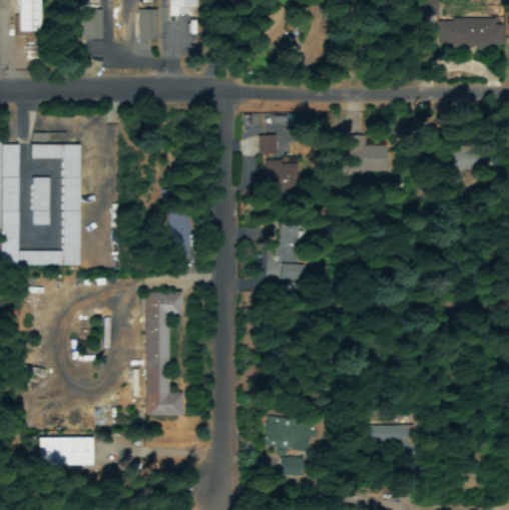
[(19,0),(19,31),(39,31),(39,0),(19,0)]
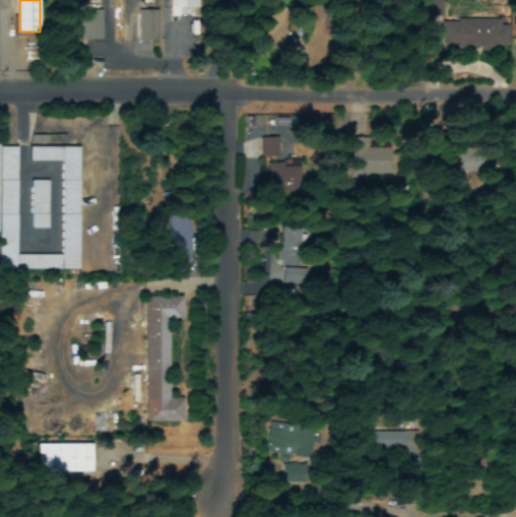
[(172,0),(173,14),(191,14),(191,6),(200,6),(199,0),(172,0)]
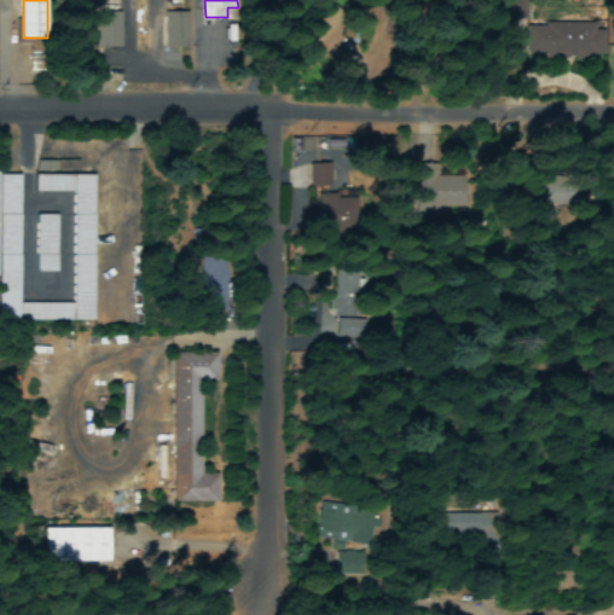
[(511,0),(511,17),(529,17),(529,0),(511,0)]
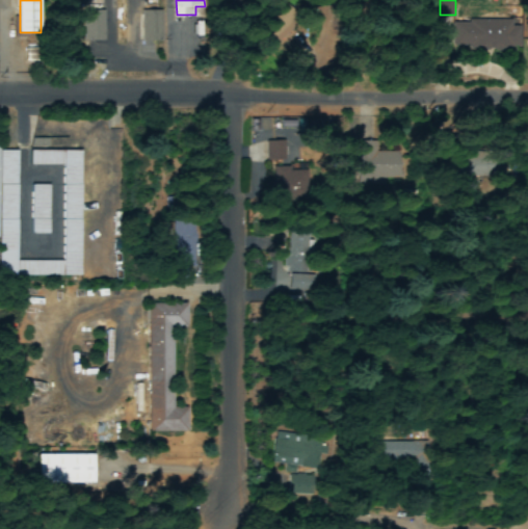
[(107,9),(86,9),(86,41),(107,40),(107,9)]
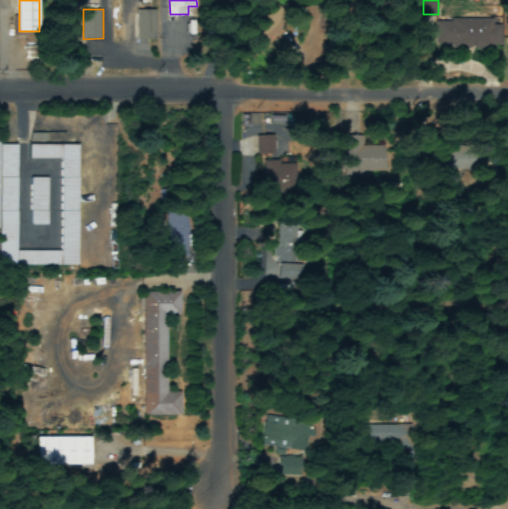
[(138,9),(139,39),(158,38),(158,9),(138,9)]
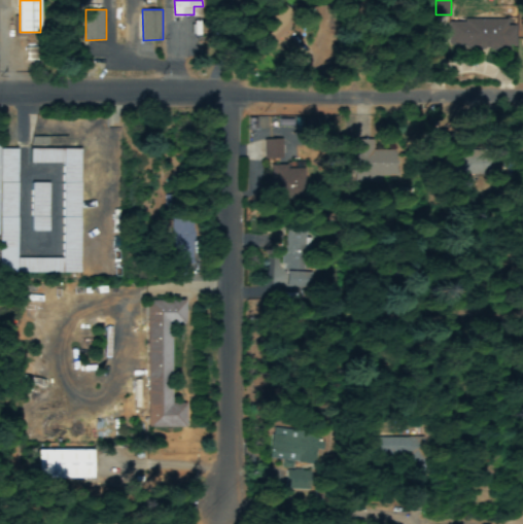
[(454,20),(453,40),(472,41),(472,47),(504,47),(504,42),(520,42),(520,21),(506,21),(506,18),(473,16),(473,20),(454,20)]
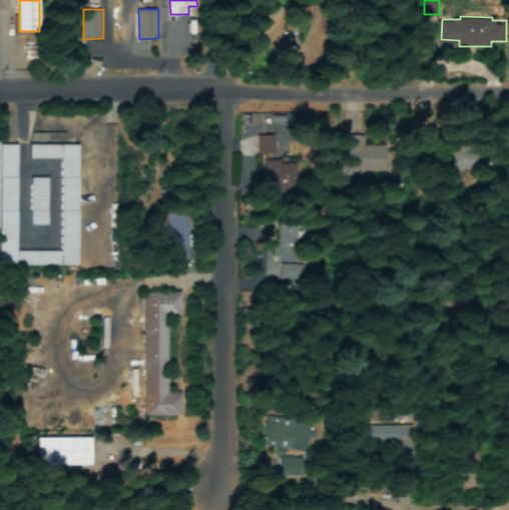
[(274,134),(257,137),(260,155),(277,152),(274,134)]
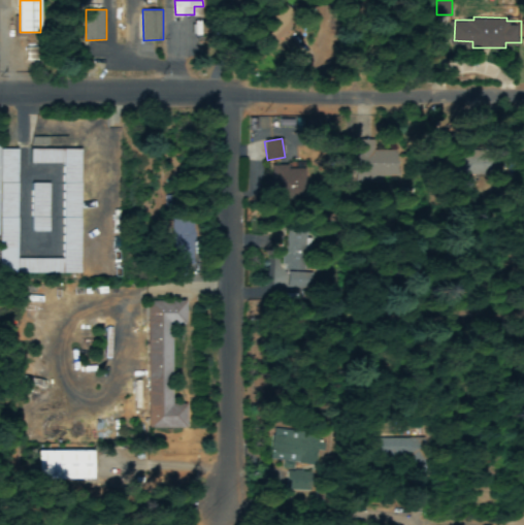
[(83,272),(83,148),(33,149),(33,163),(66,163),(66,258),(21,258),(21,149),(3,149),(3,272),(83,272)]
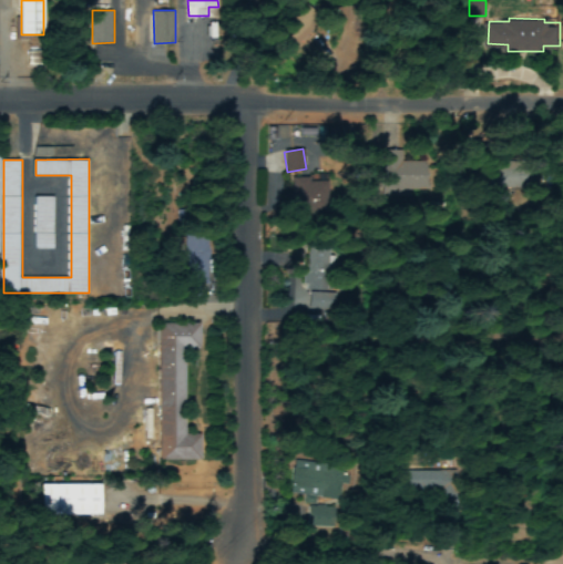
[(37,196),(37,248),(55,248),(55,196),(37,196)]
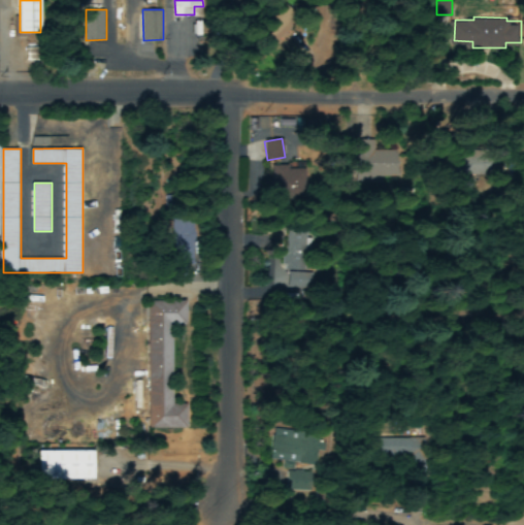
[(196,263),(195,220),(174,221),(176,264),(196,263)]
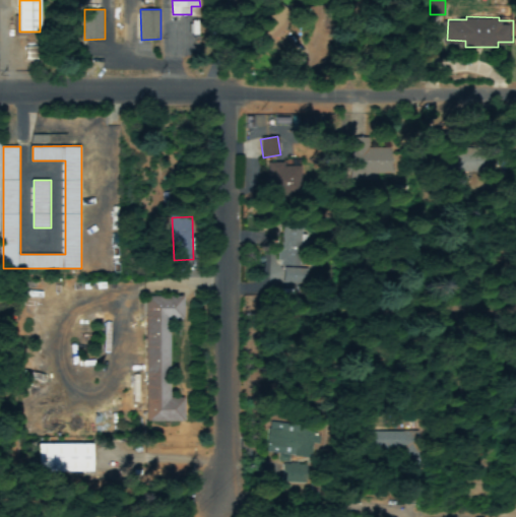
[(303,223),(285,224),(286,245),(282,246),(283,265),(304,265),(303,223)]
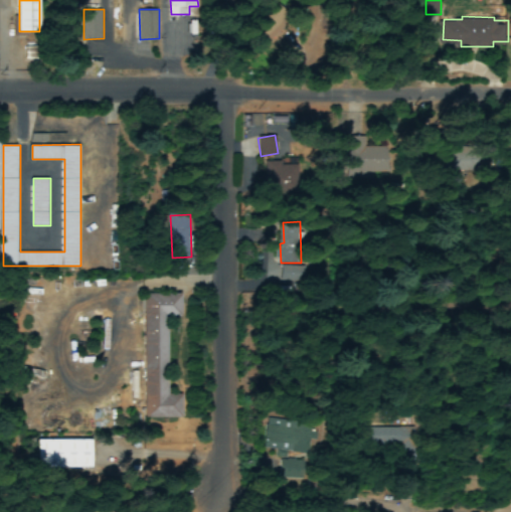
[(182,290),(182,315),(169,316),(170,391),(184,391),(185,414),(148,415),(146,291),(182,290)]
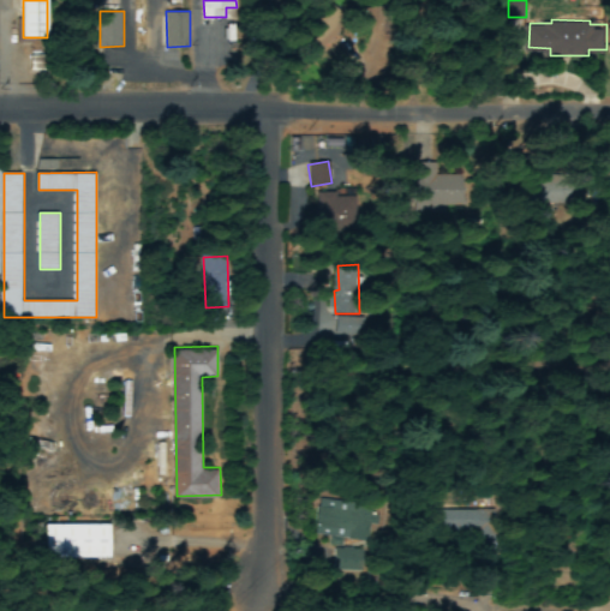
[(362,535),(365,505),(322,502),(320,532),(362,535)]
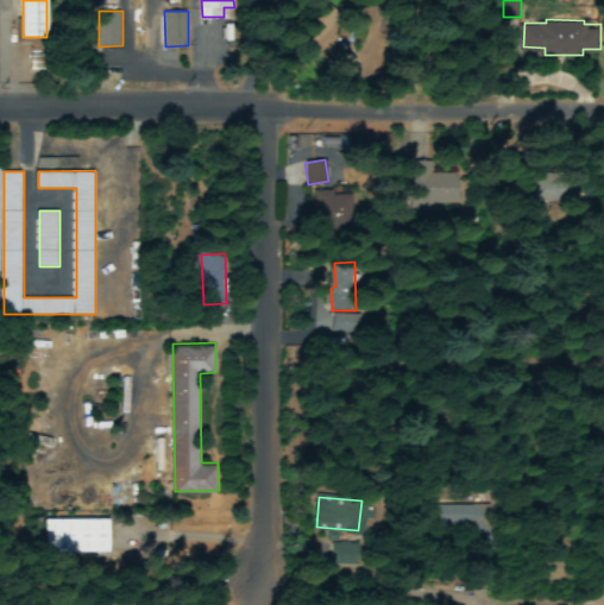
[(109,520),(46,518),(46,552),(109,553),(109,520)]
